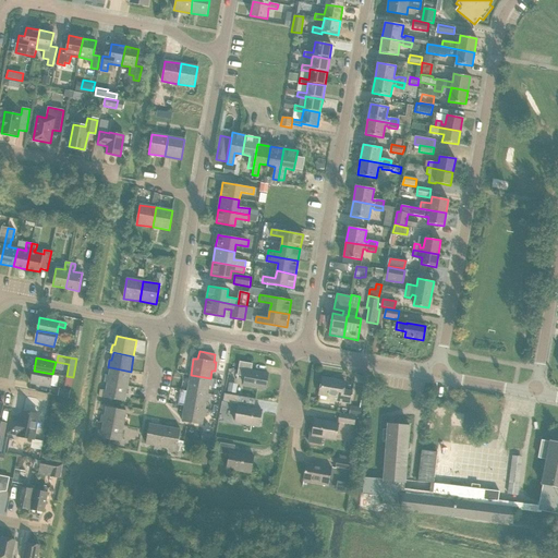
[(266,389),(268,374),(251,371),(253,364),(240,362),(238,375),(245,377),(243,386),(257,388),(257,389),(263,390),(263,389),(266,389)]
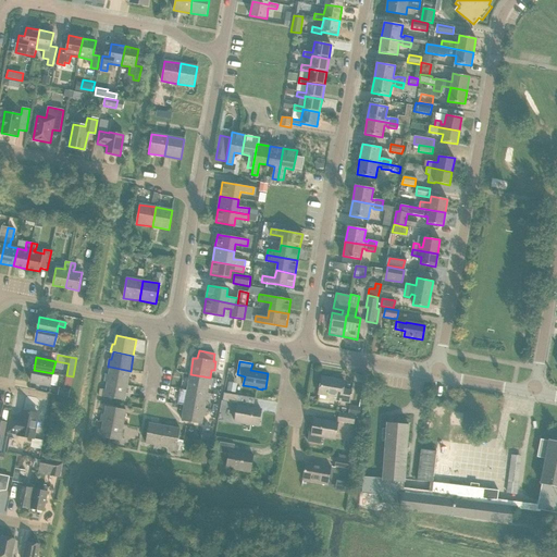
[(127,386),(131,371),(110,367),(109,375),(106,374),(104,382),(108,382),(127,386)]
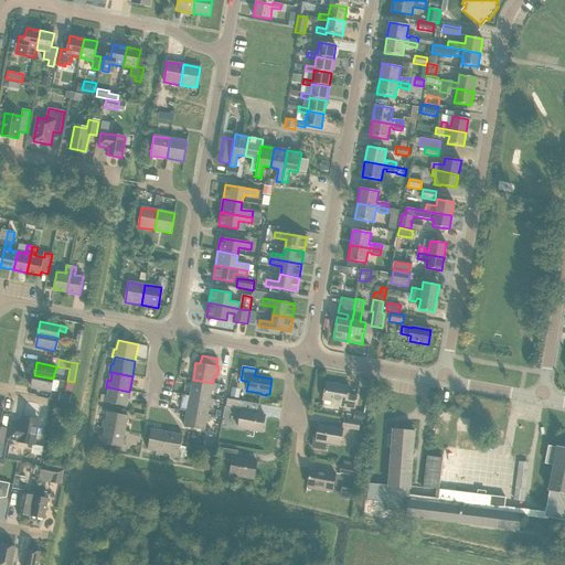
[(51,392),(53,379),(34,375),(31,387),(51,392)]
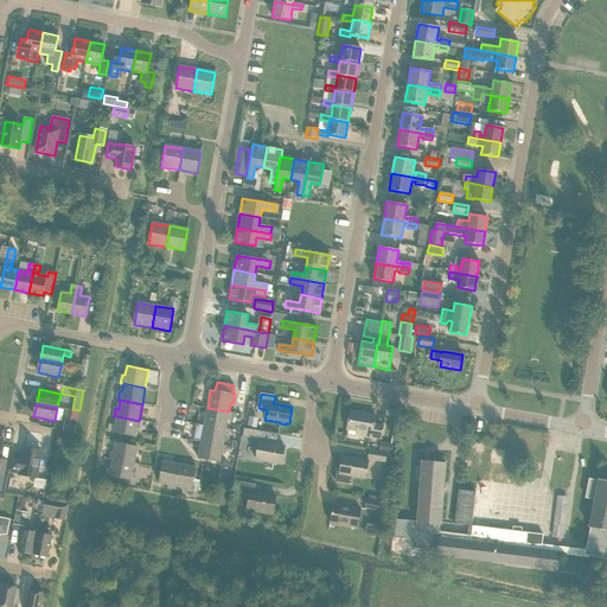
[(231,413),(229,411),(208,408),(204,425),(225,429),(228,420),(230,421),(231,413)]
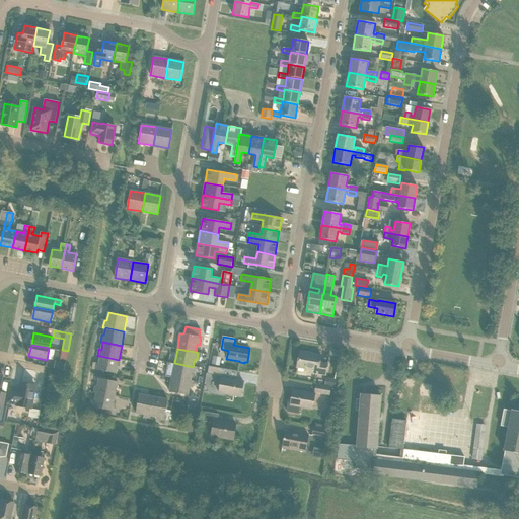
[(325,375),(327,364),(320,362),(321,355),(299,352),(297,367),(314,370),(313,373),(325,375)]
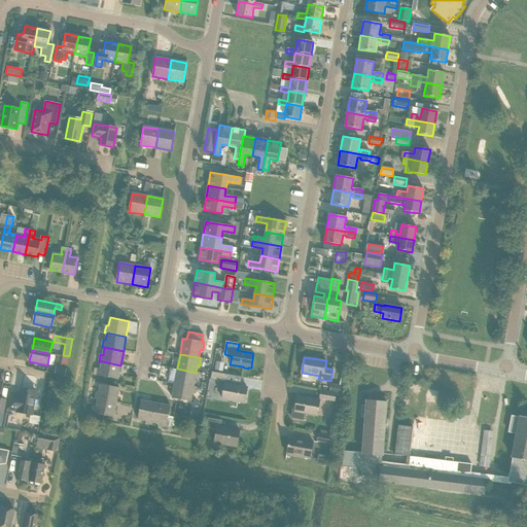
[(117,379),(120,365),(102,361),(100,370),(98,369),(97,376),(117,379)]
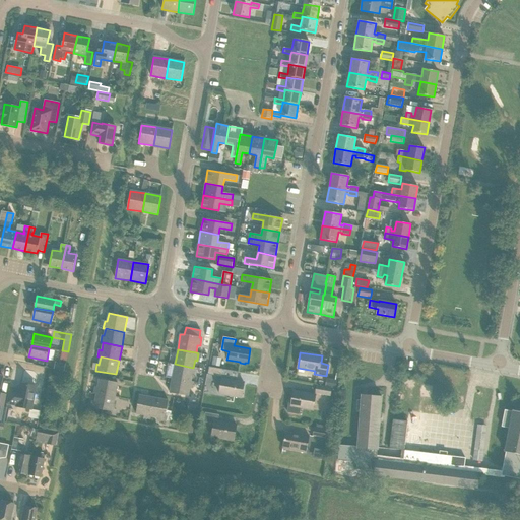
[(220,367),(221,359),(213,356),(212,366),(220,367)]
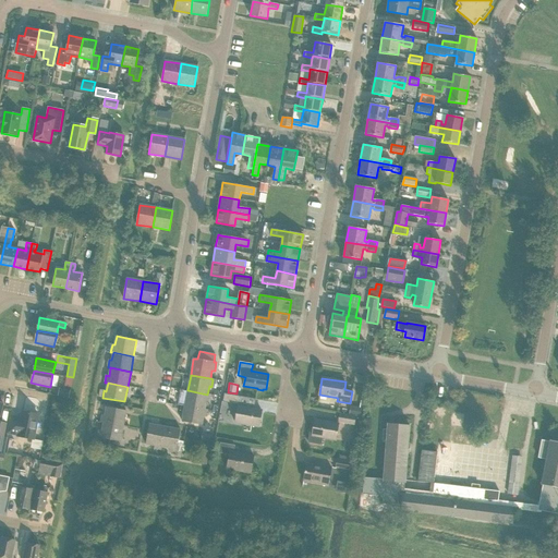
[(210,395),(207,395),(187,390),(184,405),(205,410),(206,401),(209,402),(210,395)]
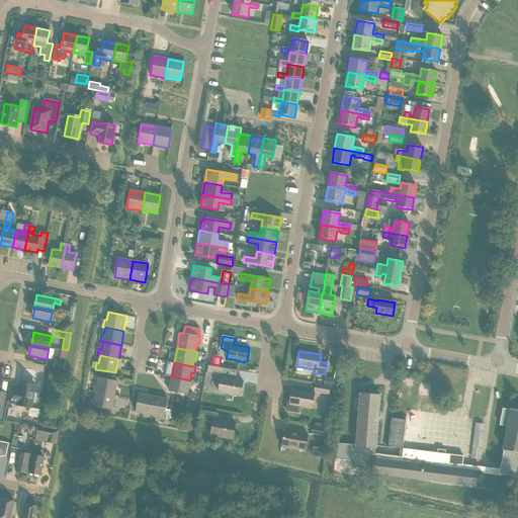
[(222,375),(223,368),(208,365),(207,372),(222,375)]
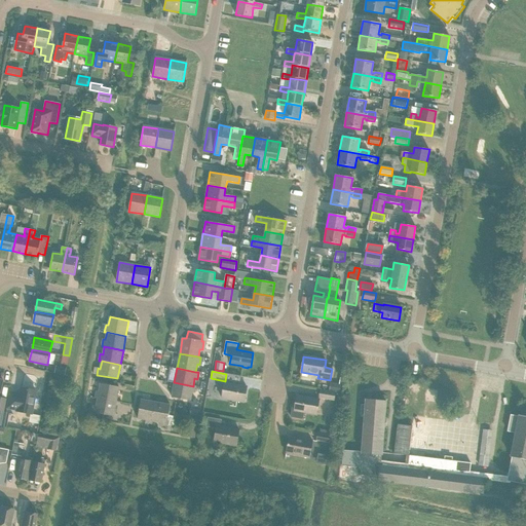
[(195,386),(193,386),(174,382),(172,398),(190,401),(192,392),(194,393),(195,386)]
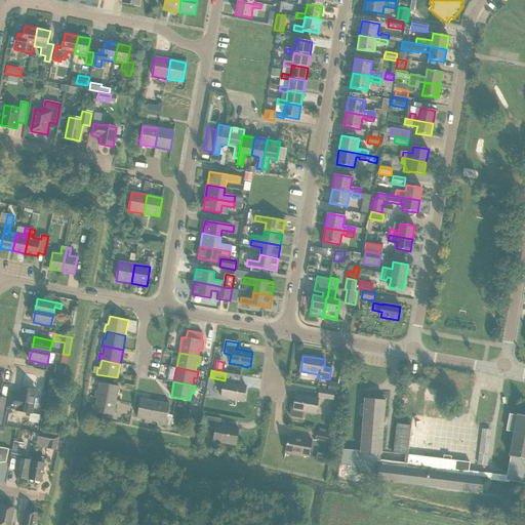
[(94,398),(97,398),(116,402),(119,387),(99,382),(98,391),(96,391),(94,398)]
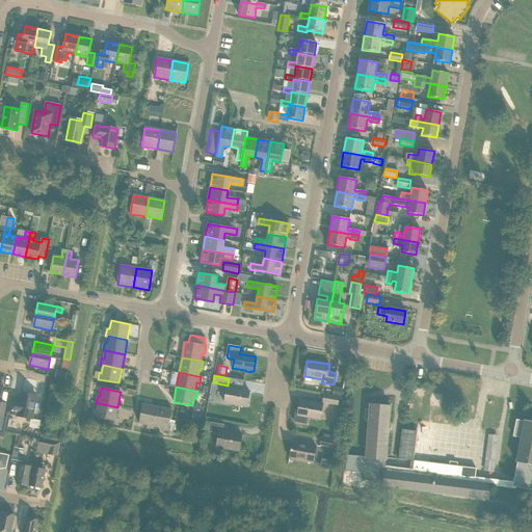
[(246,406),(249,392),(227,388),(224,402),(246,406)]
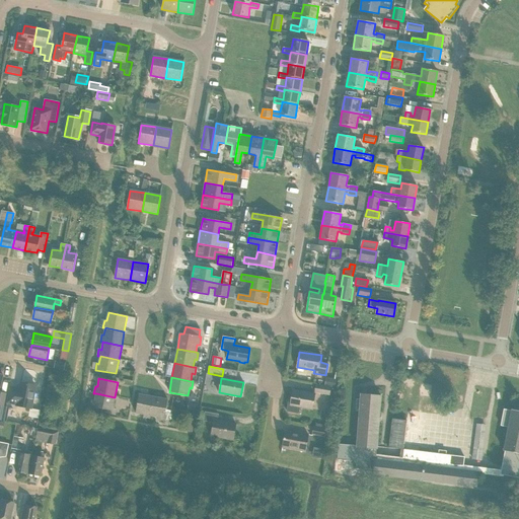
[(30,409),(35,385),(21,383),(20,390),(10,388),(7,402),(17,404),(17,405),(22,406),(22,404),(30,406),(30,409)]
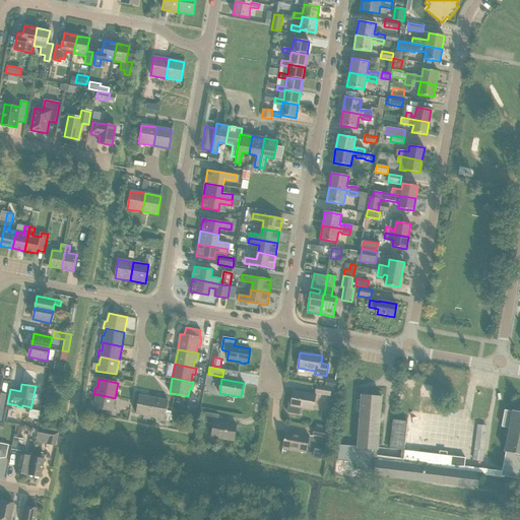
[(330,395),(331,388),(317,386),(315,393),(330,395)]
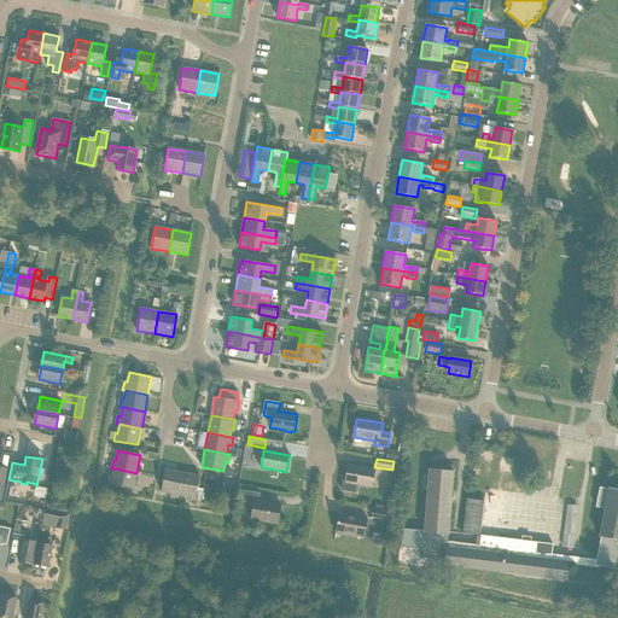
[(349,465),(347,478),(344,477),(342,490),(354,493),(355,484),(372,488),(375,470),(349,465)]
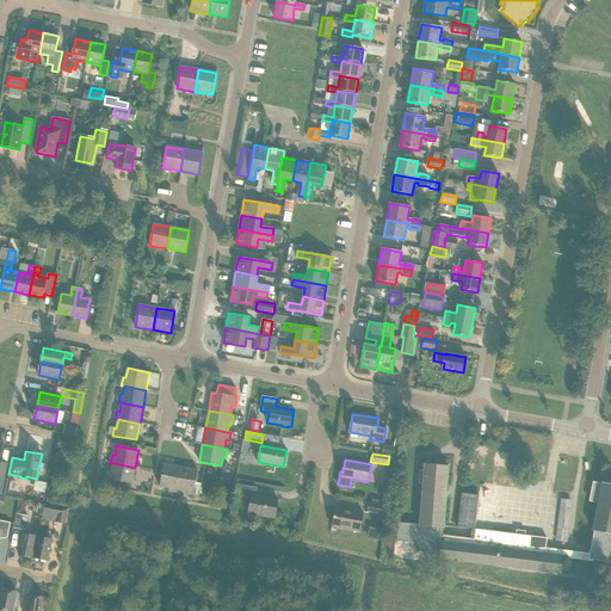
[(113,463),(111,471),(109,471),(107,480),(131,483),(135,468),(113,463)]
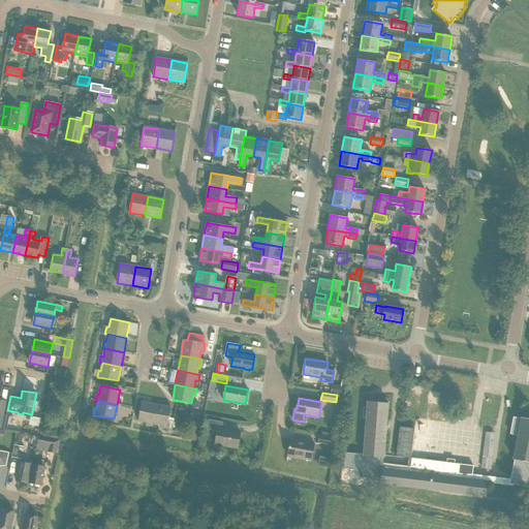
[(153,427),(153,424),(157,405),(142,402),(138,422),(147,423),(146,426),(153,427)]
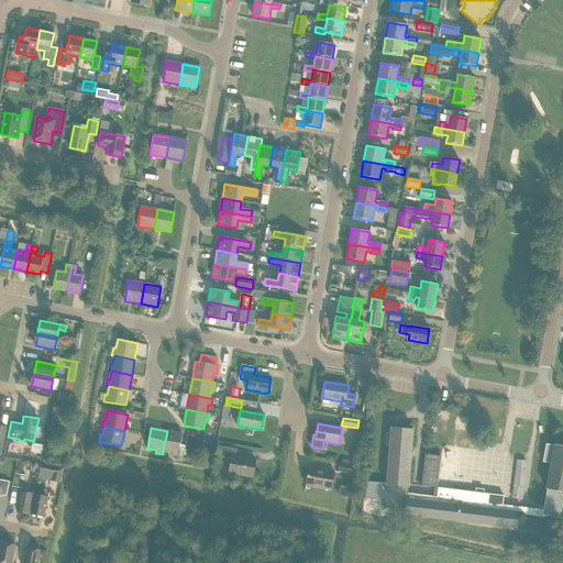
[(434,487),(433,497),(408,494),(408,487),(412,429),(392,428),(390,433),(387,433),(386,444),(390,444),(387,483),(366,482),(365,498),(384,499),(386,503),(386,508),(405,510),(405,515),(517,528),(519,514),(545,517),(545,515),(562,518),(562,445),(554,444),(554,445),(547,444),(542,462),(551,464),(545,489),(548,489),(543,510),(503,506),(504,496),(438,488),(441,456),(424,454),(421,486),(434,487)]
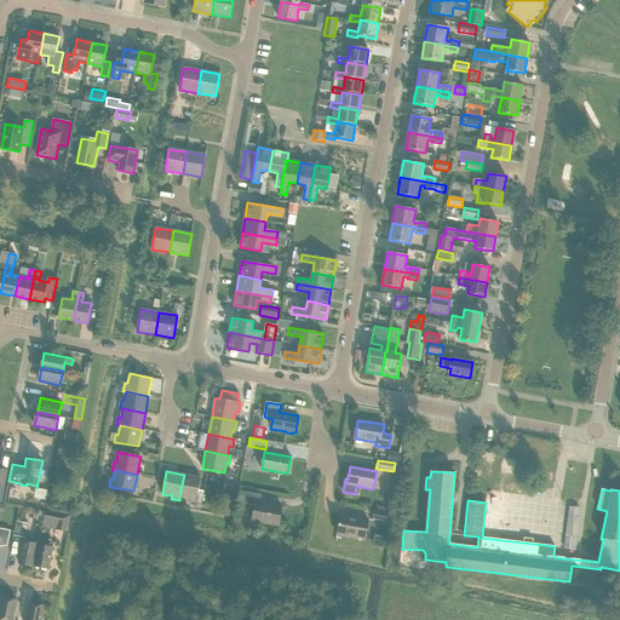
[(184,475),(179,497),(189,499),(188,501),(196,503),(200,477),(184,475)]
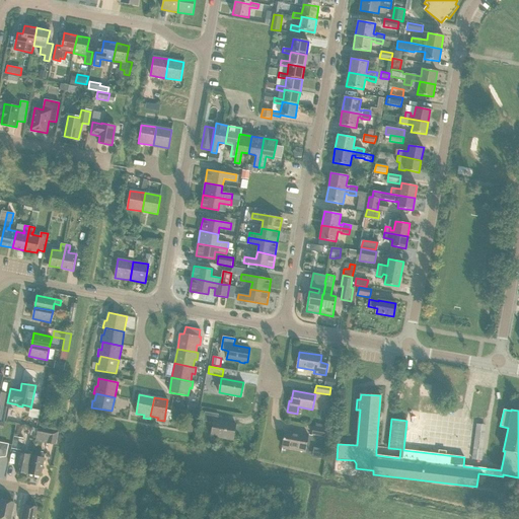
[(233,440),(236,424),(217,421),(218,415),(205,413),(204,421),(213,423),(211,436),(233,440)]
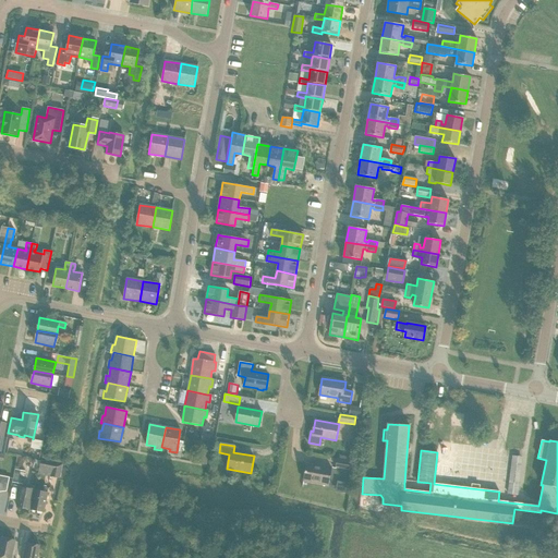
[(519,495),(523,457),(512,455),(508,494),(519,495)]
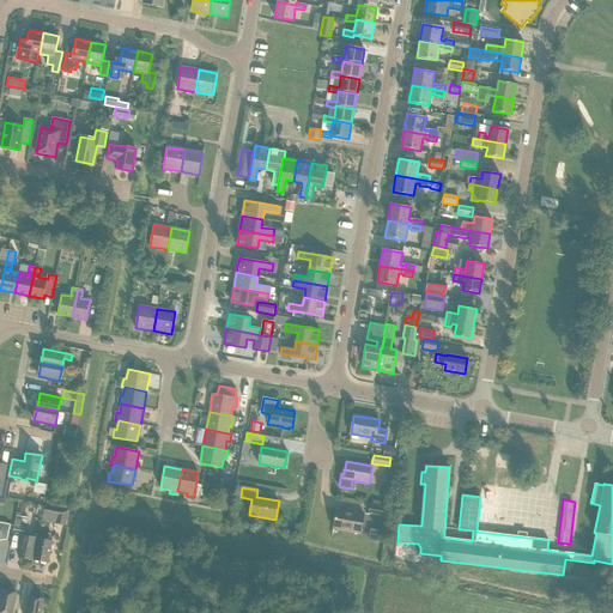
[(388,517),(389,509),(370,505),(369,514),(388,517)]
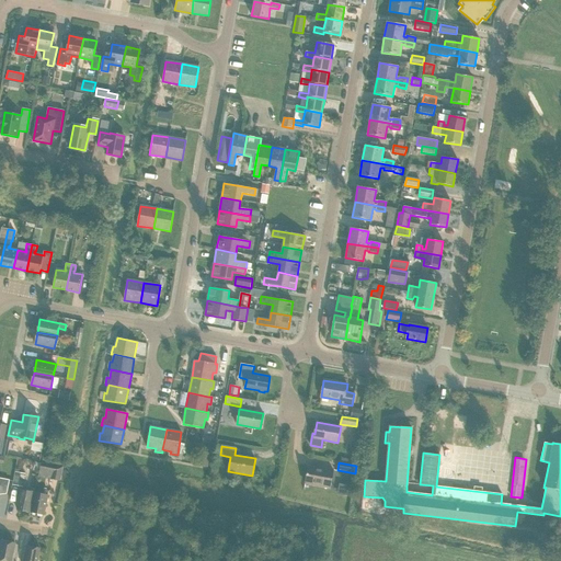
[(60,481),(63,467),(41,464),(39,470),(52,472),(50,479),(60,481)]
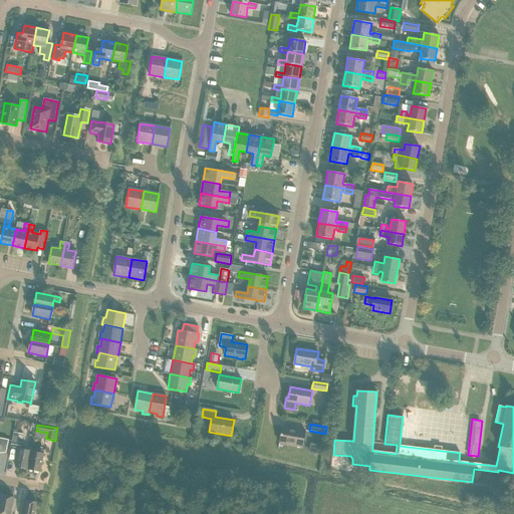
[(295,430),(282,428),(279,444),(302,448),(305,431),(295,429),(295,430)]
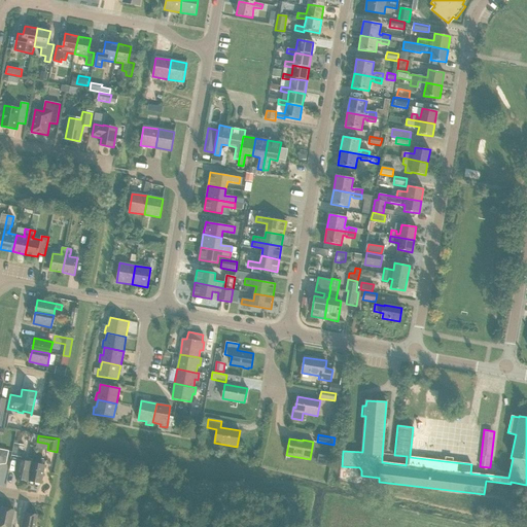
[(22,457),(24,445),(14,444),(12,456),(22,457)]
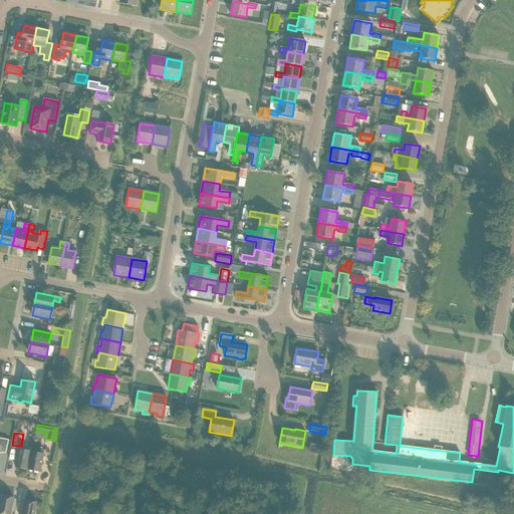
[(0,450),(6,452),(8,440),(0,438),(0,450)]
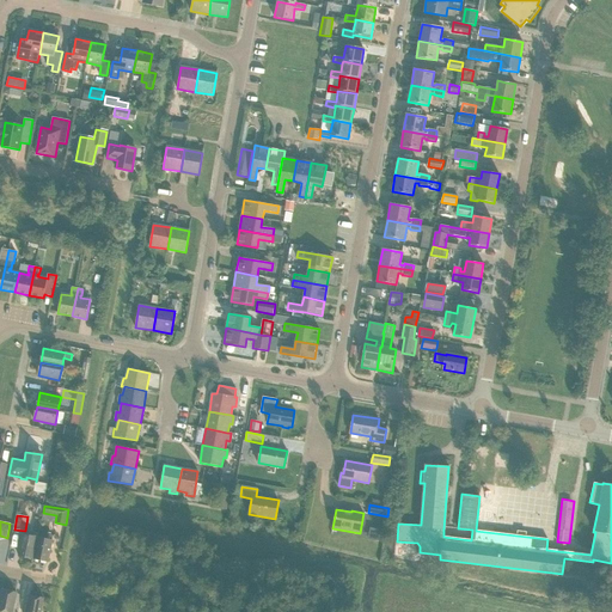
[(34,558),(37,538),(36,537),(23,534),(19,556),(32,558),(34,558)]
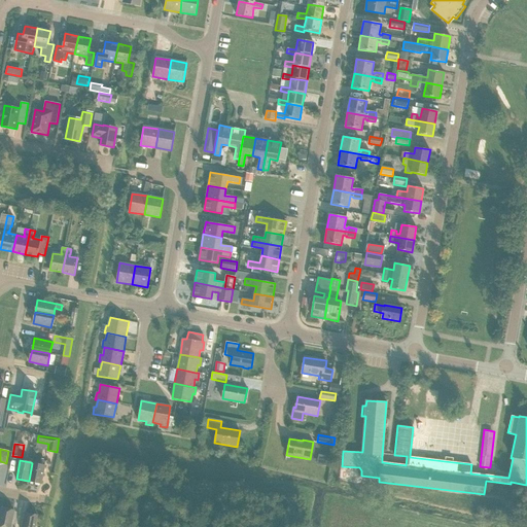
[(30,482),(41,484),(45,461),(40,460),(39,464),(33,463),(32,463),(29,481),(30,482)]
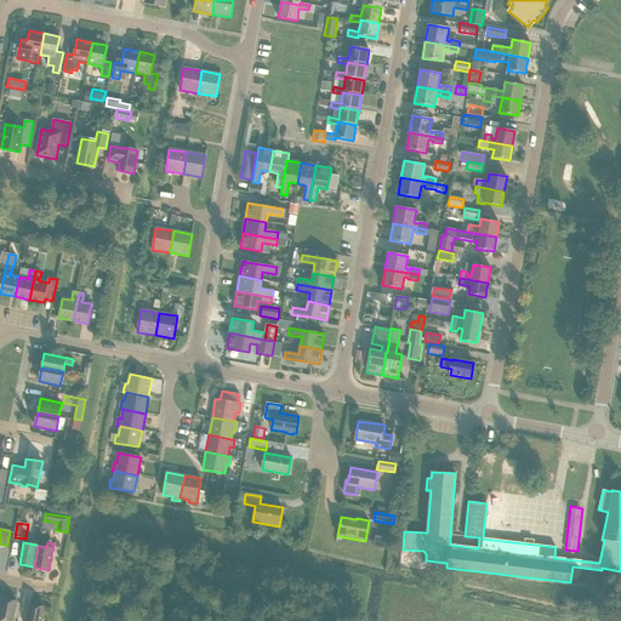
[(0,620),(4,620),(12,620),(17,602),(3,598),(0,609),(0,620)]
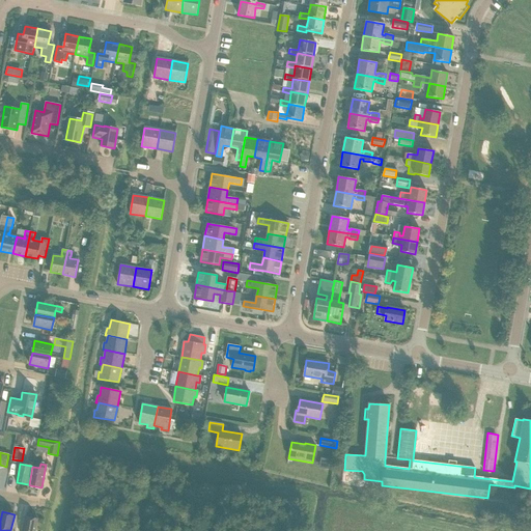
[(34,530),(37,519),(26,516),(22,530),(34,530)]
